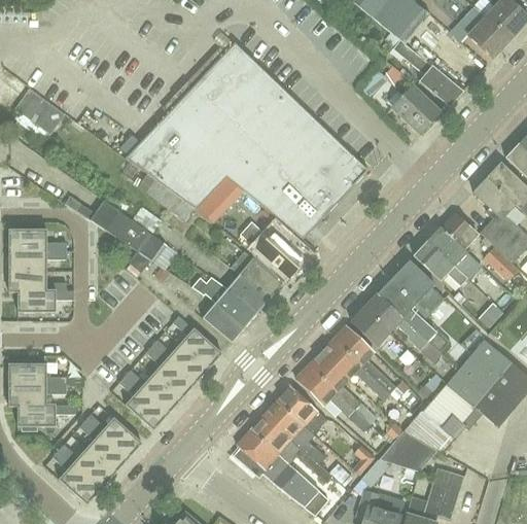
[(352,0),(400,39),(406,43),(429,13),(412,0),(352,0)]
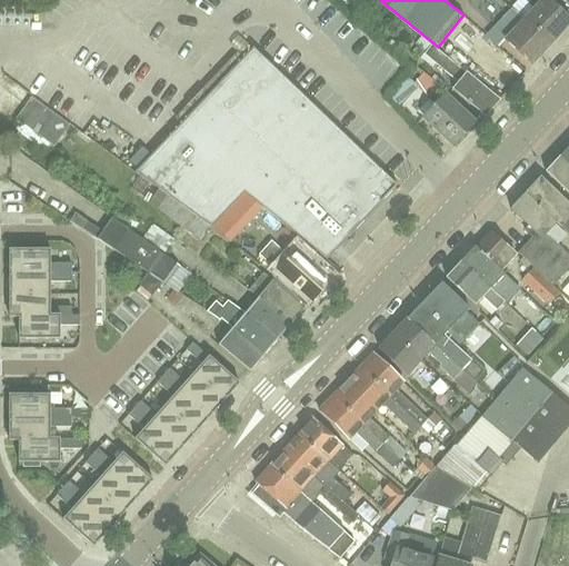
[(551,40),(568,21),(568,18),(549,0),(540,0),(525,17),(551,40)]
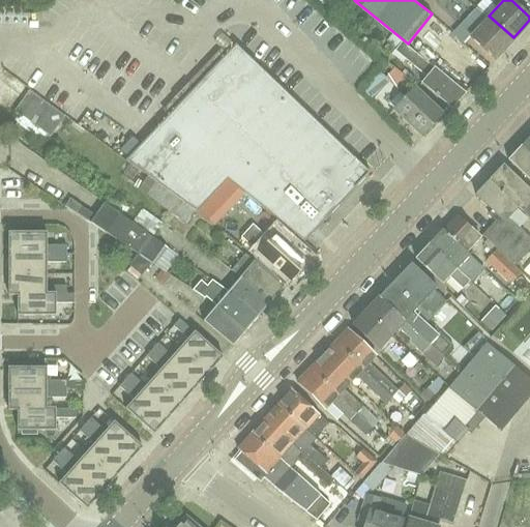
[(471,35),(495,57),(513,37),(489,16),(471,35)]
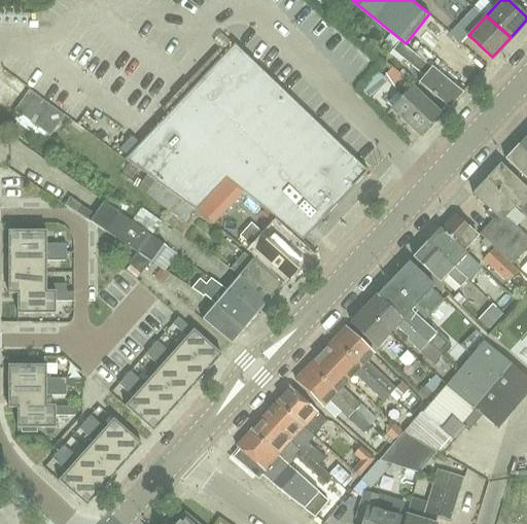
[(420,80),(450,104),(462,90),(406,43),(400,39),(393,47),(425,74),(420,80)]
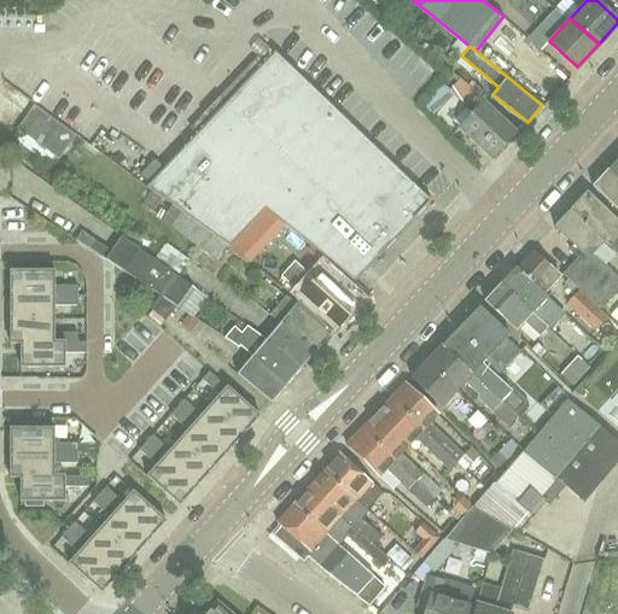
[(181,209),(229,243),(252,218),(266,205),(305,238),(355,280),(431,199),(310,83),(272,53),(225,103),(219,97),(203,112),(210,118),(147,183),(181,209)]
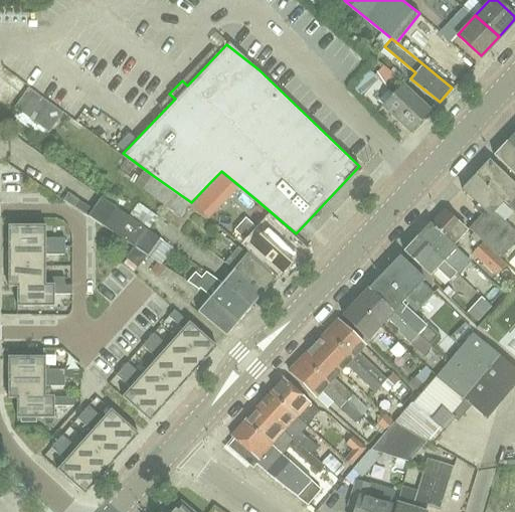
[(402,83),(401,84),(383,105),(410,130),(430,109),(402,83)]
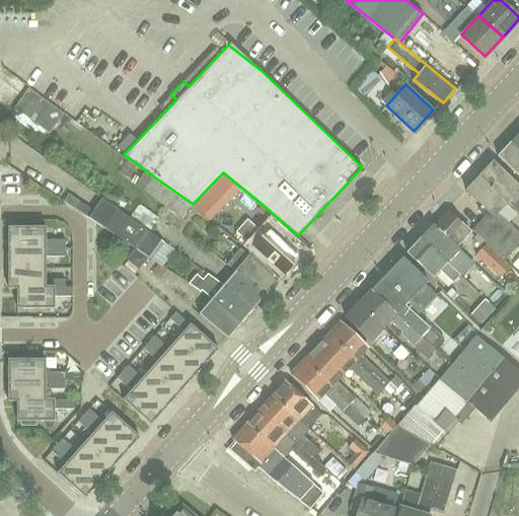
[(15,105),(39,123),(52,103),(28,87),(15,105)]
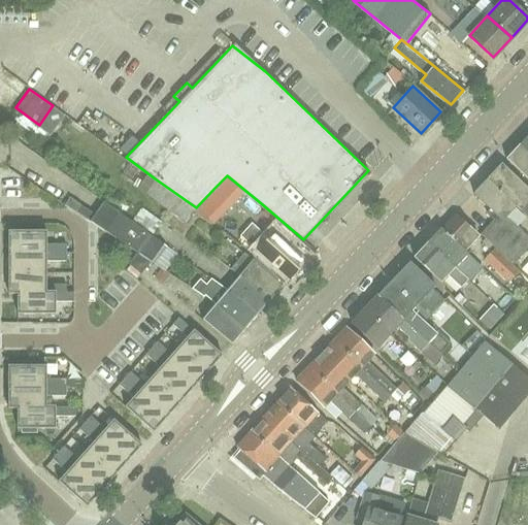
[(527,151),(520,143),(507,157),(527,176),(527,151)]
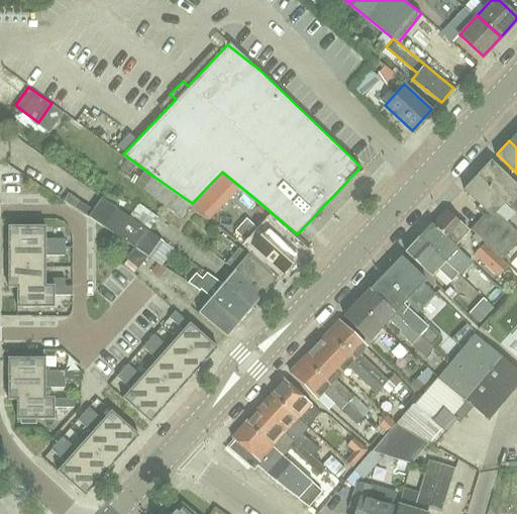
[(506,200),(516,210),(516,185),(491,161),(479,174),(506,200)]
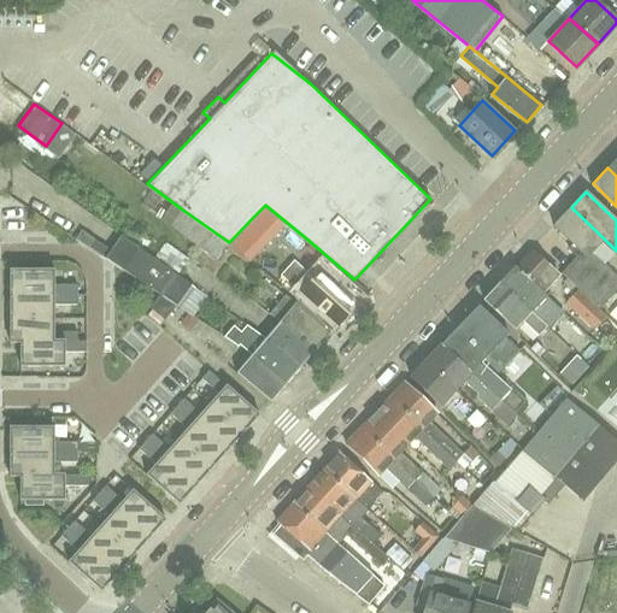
[(580,287),(600,307),(616,288),(616,273),(592,251),(604,239),(571,207),(554,224),(573,241),(569,245),(579,253),(562,270),(580,287)]
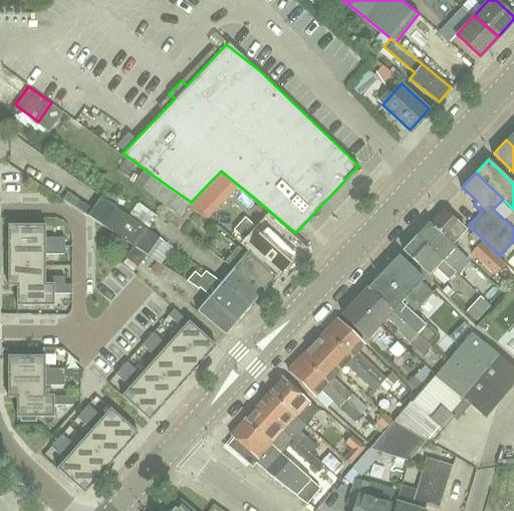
[(142,188),(181,215),(191,202),(151,174),(142,188)]
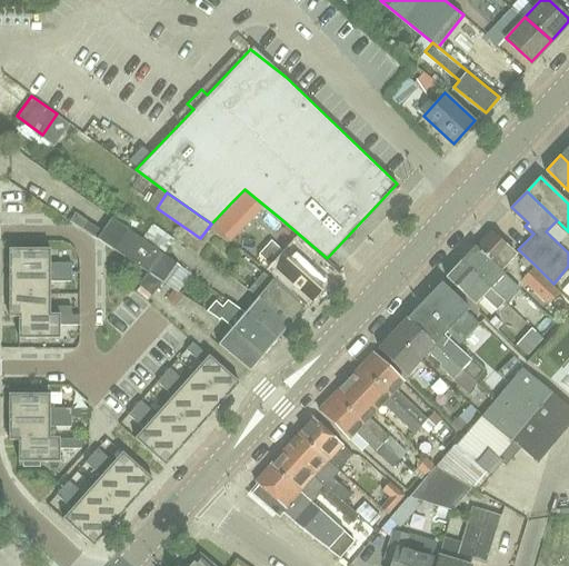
[(247,222),(229,206),(211,224),(231,239),(247,222)]
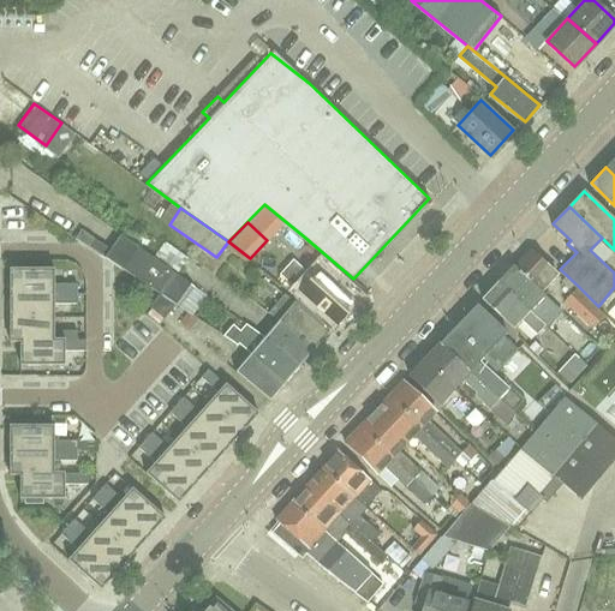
[(77,238),(106,256),(112,247),(83,228),(77,238)]
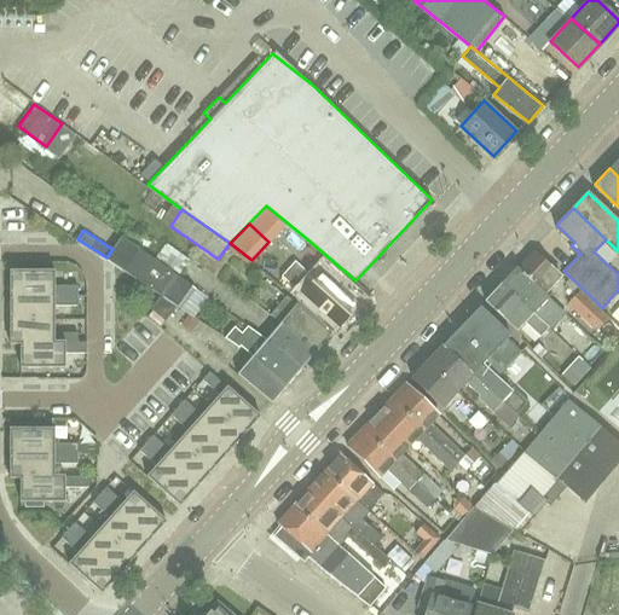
[(178,273),(155,257),(138,245),(122,235),(113,249),(106,257),(163,295),(177,303),(183,307),(197,286),(178,273)]
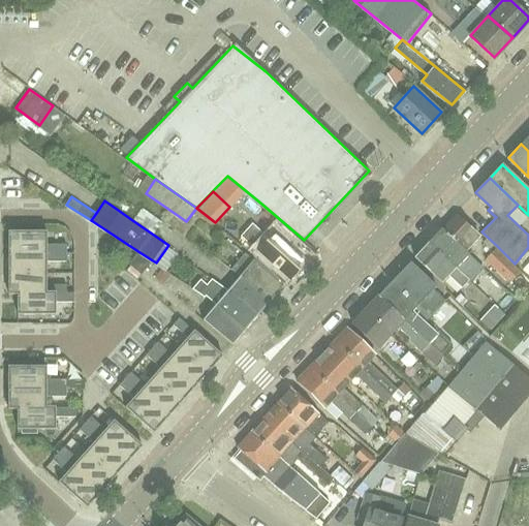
[(143,207),(132,220),(152,234),(162,220),(143,207)]
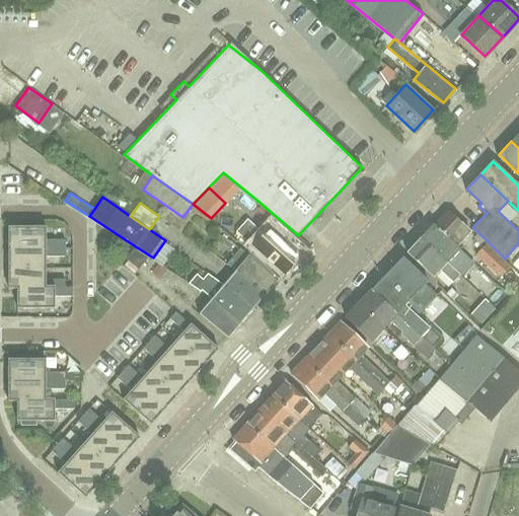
[(434,222),(457,244),(469,230),(446,209),(434,222)]
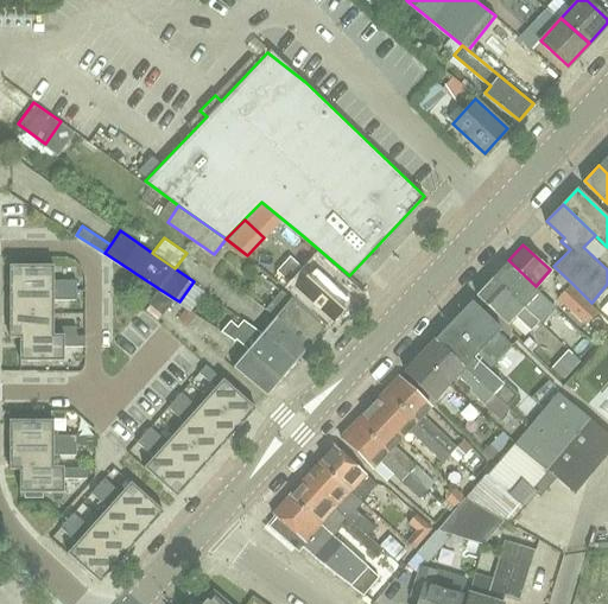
[(340,284),(334,278),(317,264),(310,272),(301,264),(299,264),(291,254),(289,256),(282,265),(278,269),(280,272),(287,278),(333,320),(353,297),(353,296),(352,296),(340,284)]
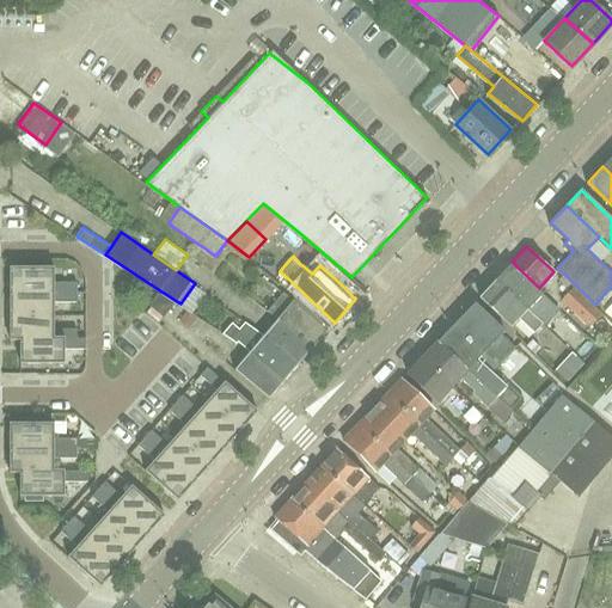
[(496,278),(527,308),(543,292),(539,288),(512,262),(496,278)]
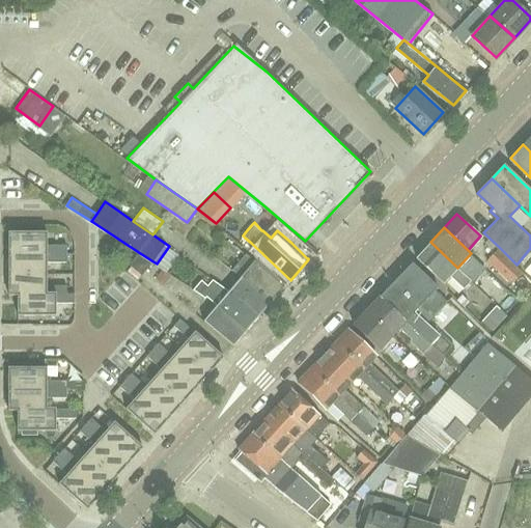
[(8,252),(66,252),(66,244),(47,244),(47,231),(8,231),(8,252)]
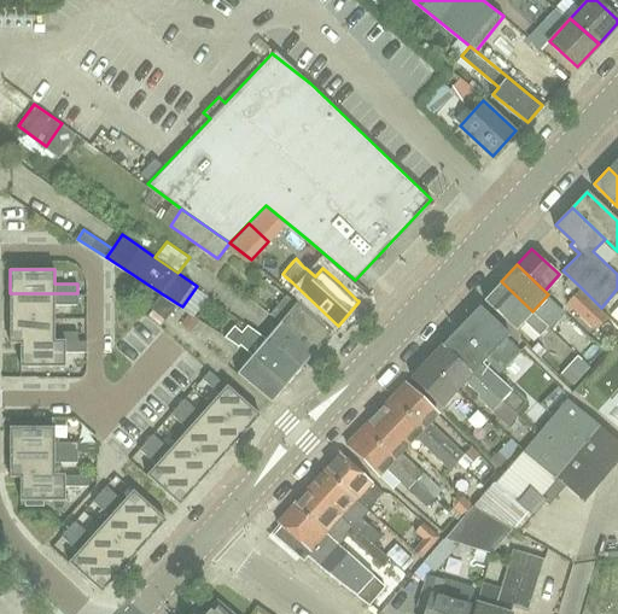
[(501,281),(484,299),(517,328),(525,320),(540,333),(547,325),(532,311),(501,281)]
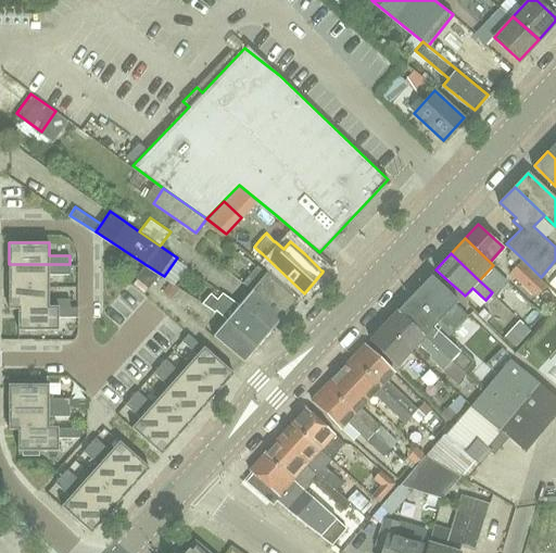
[(509,272),(527,288),(534,296),(547,284),(541,277),(522,259),(509,272)]
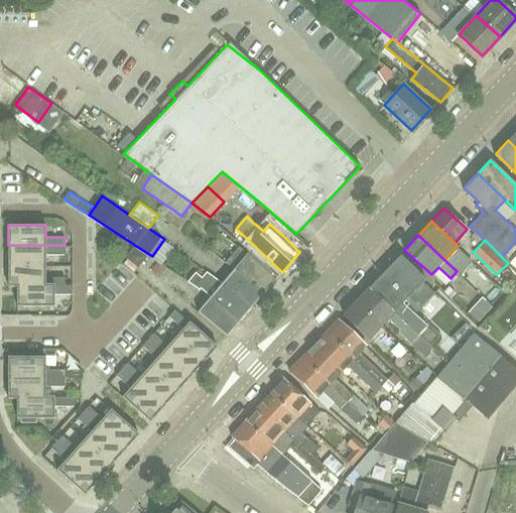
[(8,245),(8,265),(45,265),(45,254),(65,254),(65,245),(8,245)]
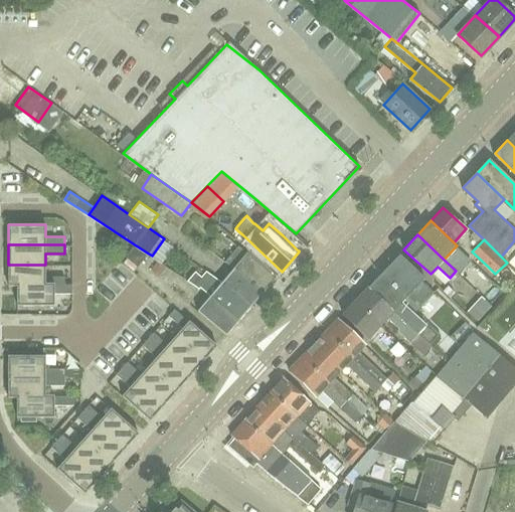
[(139,266),(147,252),(136,245),(127,259),(139,266)]
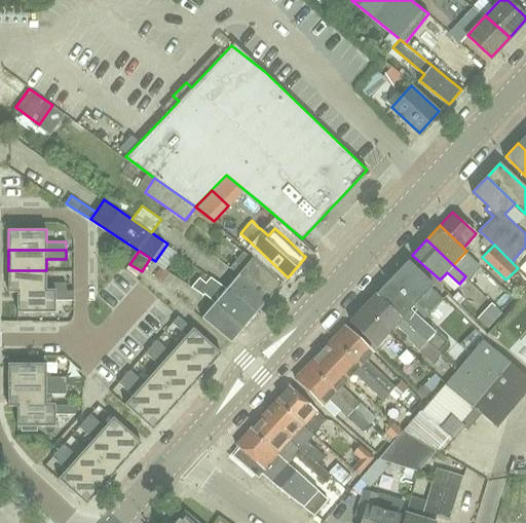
[(243,251),(230,266),(239,272),(268,298),(283,282),(253,257),(243,251)]
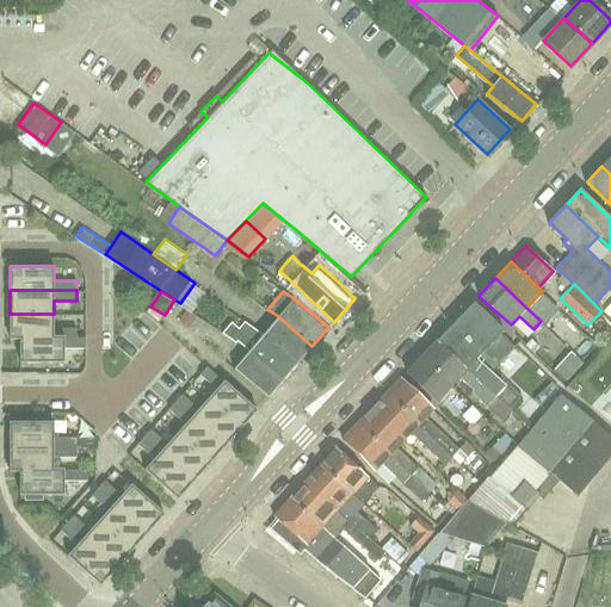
[(504,328),(474,301),(451,323),(482,352),(497,365),(516,345),(501,332),(504,328)]
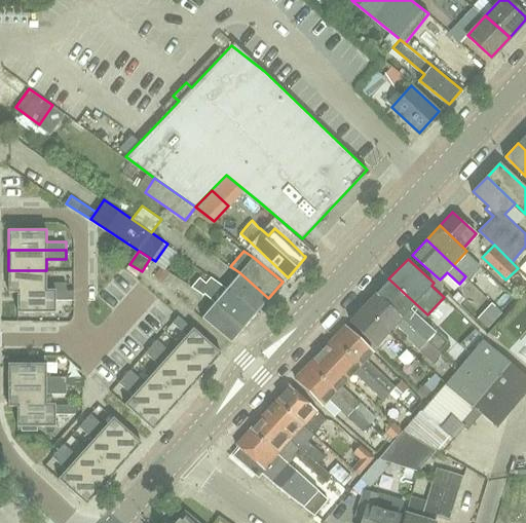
[(230,266),(239,273),(227,287),(256,312),(268,298),(239,272),(230,266)]
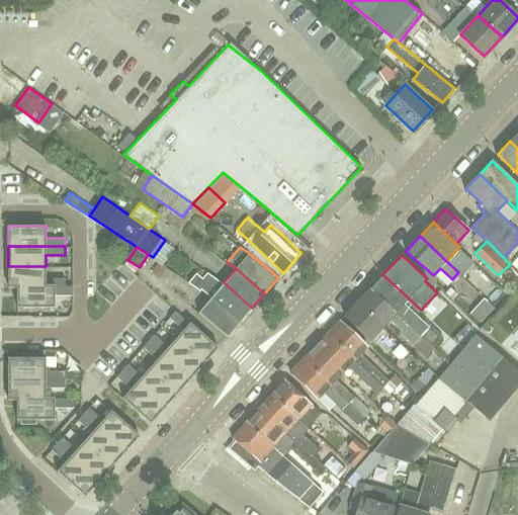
[(46,277),(46,266),(8,266),(8,286),(17,286),(65,286),(65,285),(65,277),(46,277)]
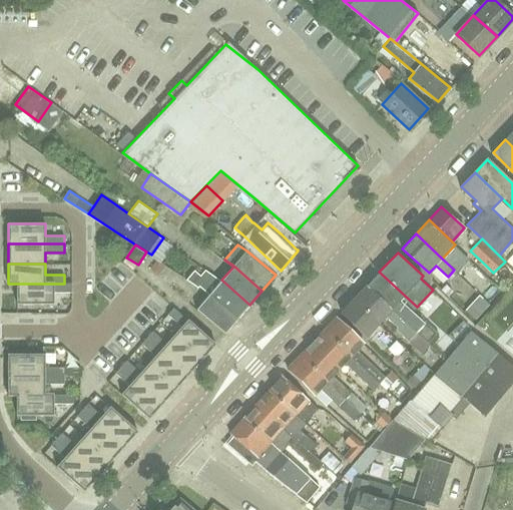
[(210,294),(208,296),(238,318),(249,305),(221,280),(206,269),(201,275),(195,270),(187,279),(198,287),(199,286),(210,294)]
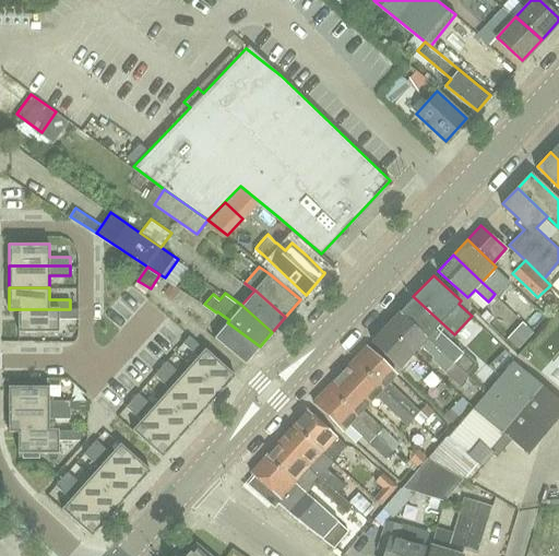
[(401,310),(466,374),(476,363),(463,352),(462,353),(436,328),(441,322),(413,296),(401,310)]
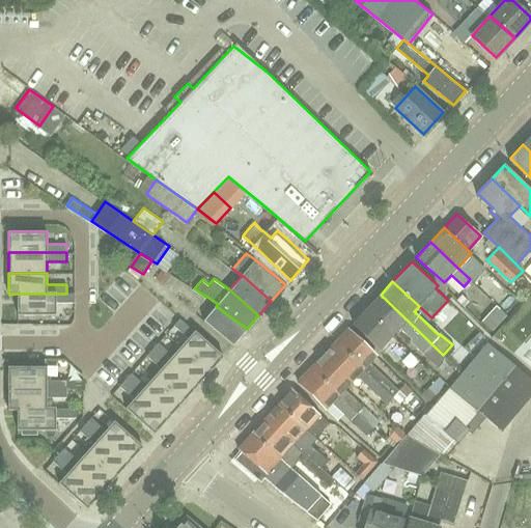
[(75,293),(66,293),(66,294),(18,294),(18,314),(56,314),(56,302),(75,302),(75,293)]
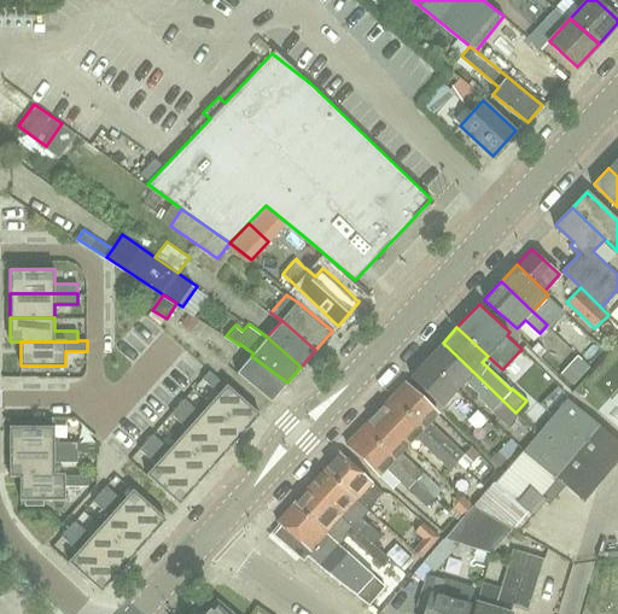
[(516,413),(443,343),(427,358),(458,387),(465,380),(478,393),(477,397),(506,424),(516,413)]
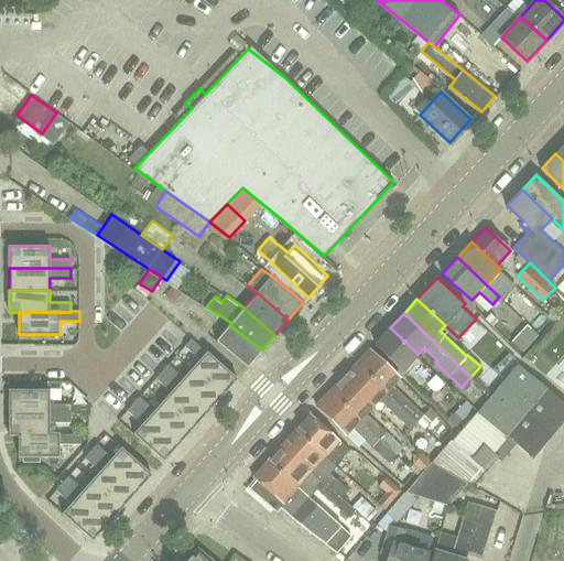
[(538,333),(530,325),(530,326),(528,323),(512,338),(523,351),(538,333)]
